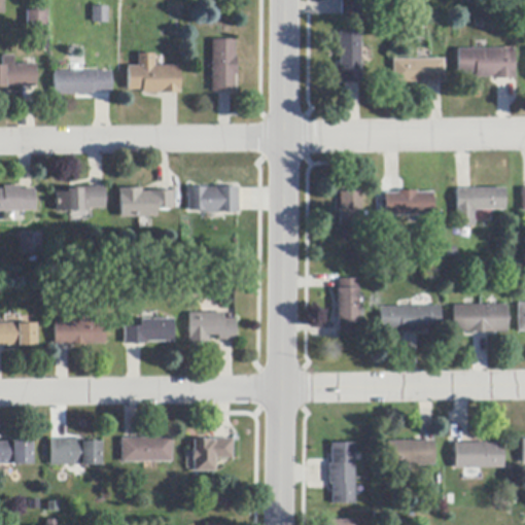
[(342,15),(342,13),(342,0),(361,0),(361,15),(342,15)]
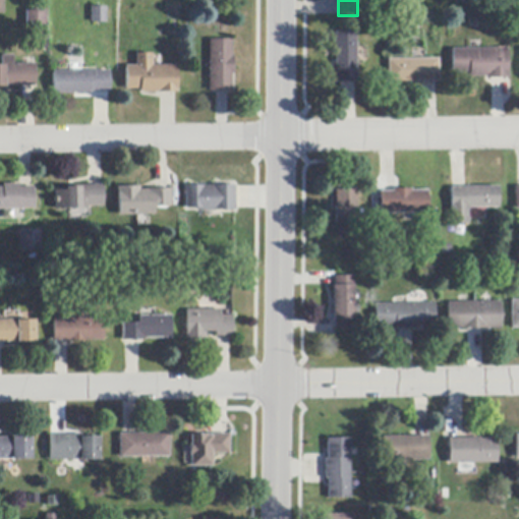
[(94,20),(94,5),(108,5),(108,20),(94,20)]
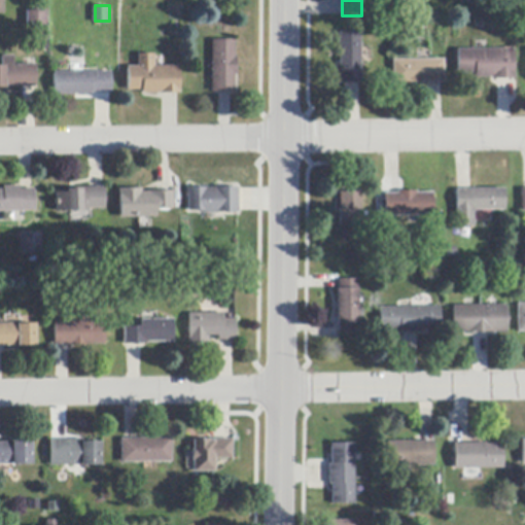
[(47,10),(47,41),(28,40),(29,9),(47,10)]
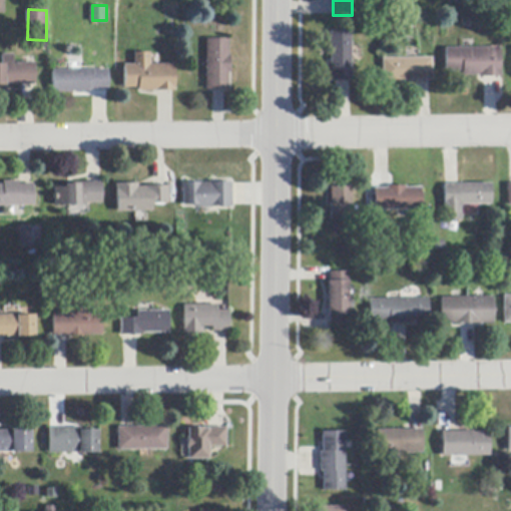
[(352,44),(353,55),(353,78),(351,78),(337,78),(333,78),(333,62),(332,62),(332,30),(352,30),(352,44)]
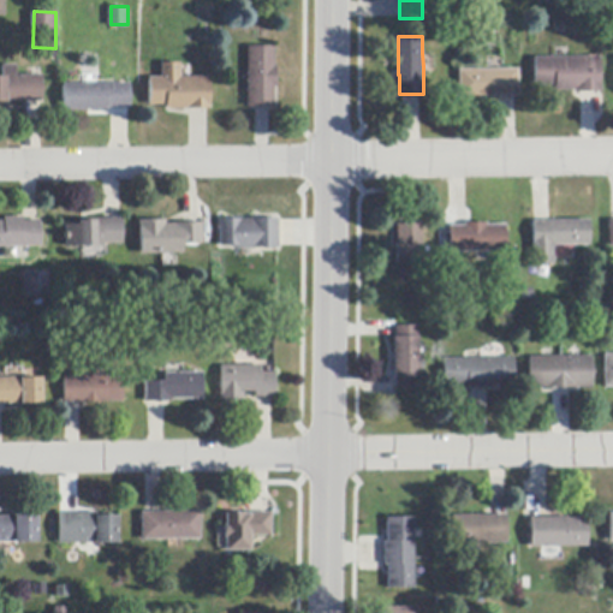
[(271,106),(257,106),(249,106),(250,45),(275,45),(275,65),(278,65),(278,87),(275,87),(275,106),(271,106)]
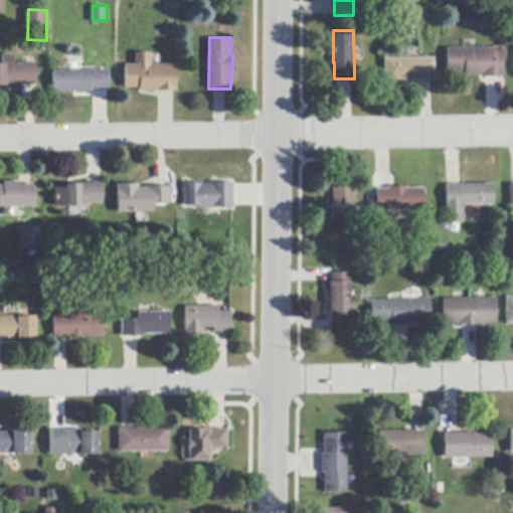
[(499,75),(488,75),(482,75),(482,74),(465,74),(465,70),(449,70),(448,46),(464,46),(476,46),(503,46),(503,75),(499,75)]
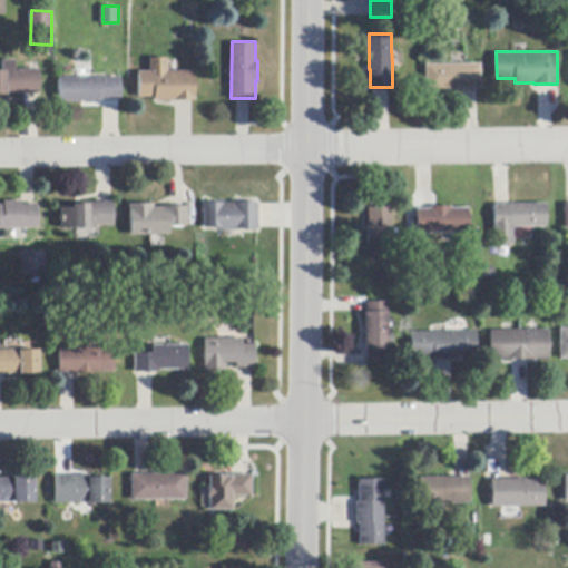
[(168,59),(168,70),(178,70),(195,70),(196,99),(193,99),(177,99),(175,99),(175,100),(156,100),(156,96),(139,97),(139,70),(152,70),(150,57),(168,57),(168,59)]
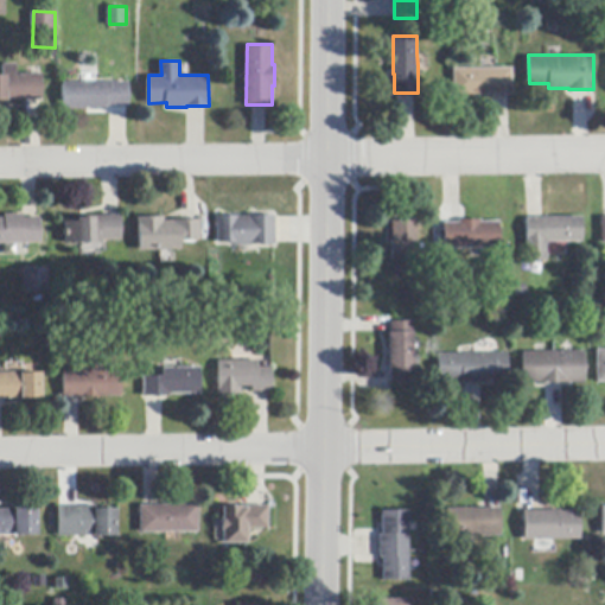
[(29,72),(42,72),(43,72),(43,99),(42,99),(26,99),(8,99),(8,100),(0,100),(0,75),(4,75),(4,63),(18,63),(18,72),(29,72)]
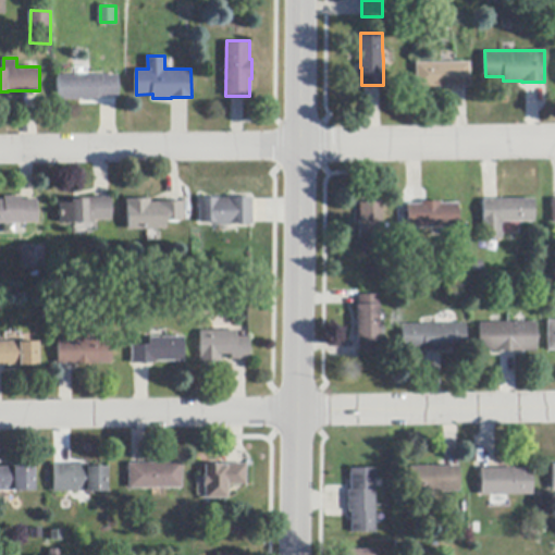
[(467,85),(455,86),(417,86),(417,62),(442,61),(454,61),(470,61),(470,85),(467,85)]
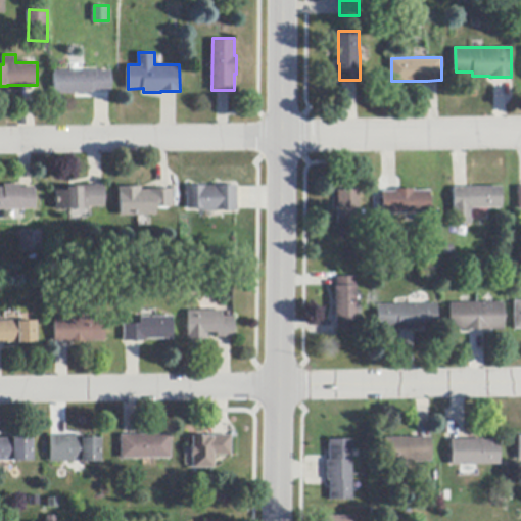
[(110,91),(96,91),(93,91),(93,92),(55,93),(55,70),(111,69),(112,91),(110,91)]
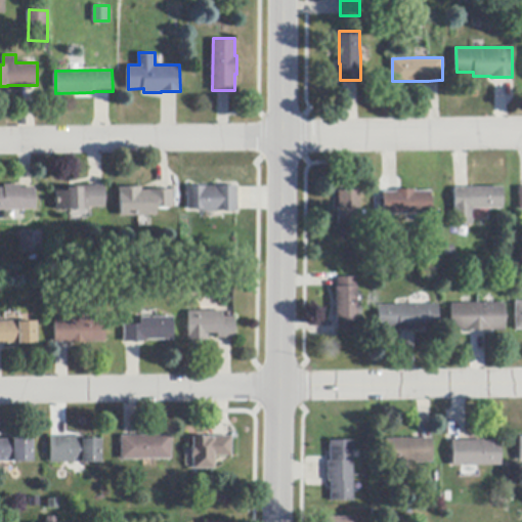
[(22,186),(33,186),(35,186),(35,209),(26,209),(5,209),(0,209),(0,186),(4,186),(4,183),(20,183),(20,186),(22,186)]
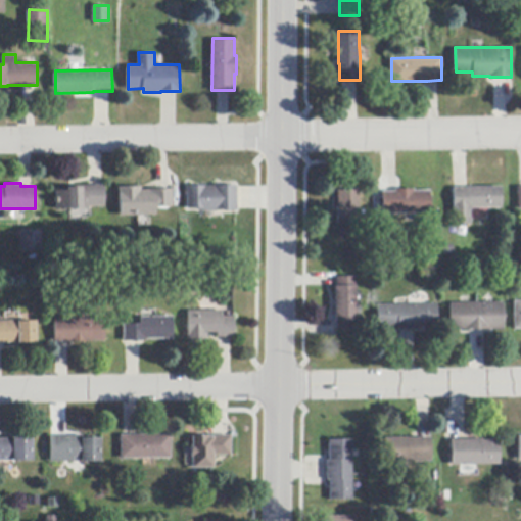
[(81,185),(90,185),(103,185),(105,185),(105,205),(87,205),(87,209),(81,209),(81,207),(56,208),(56,190),(66,190),(66,187),(81,187),(81,185)]
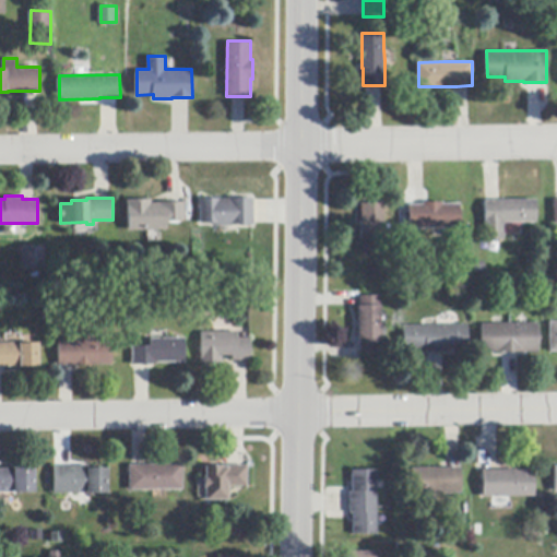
[(168,201),(185,201),(185,218),(185,220),(167,221),(167,228),(129,229),(128,206),(127,206),(127,199),(151,198),(151,202),(161,202),(161,201),(168,201)]
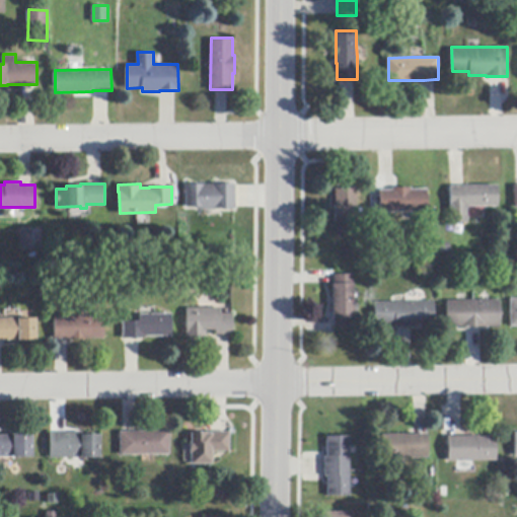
[(234,185),(234,206),(234,208),(223,208),(214,208),(214,209),(206,209),(201,209),(201,207),(187,207),(187,183),(204,183),(213,183),(234,183),(234,185)]
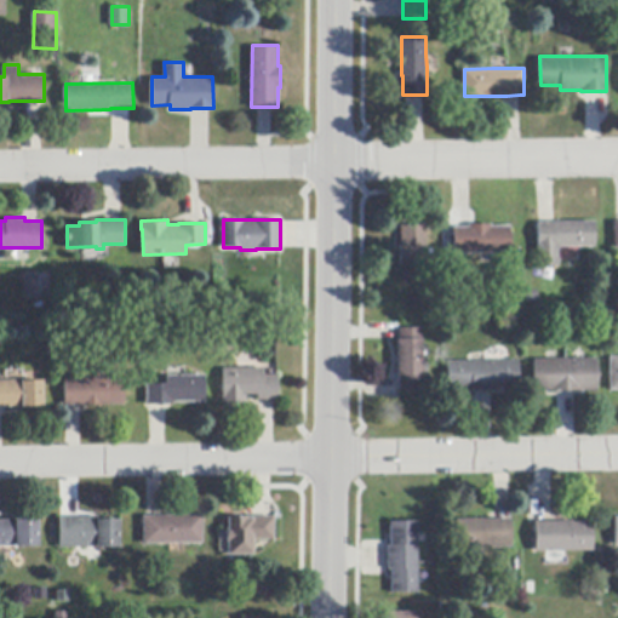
[(577,246),(566,246),(559,246),(560,265),(537,265),(537,245),(539,245),(538,221),(541,221),(555,221),(595,221),(596,245),(577,246)]
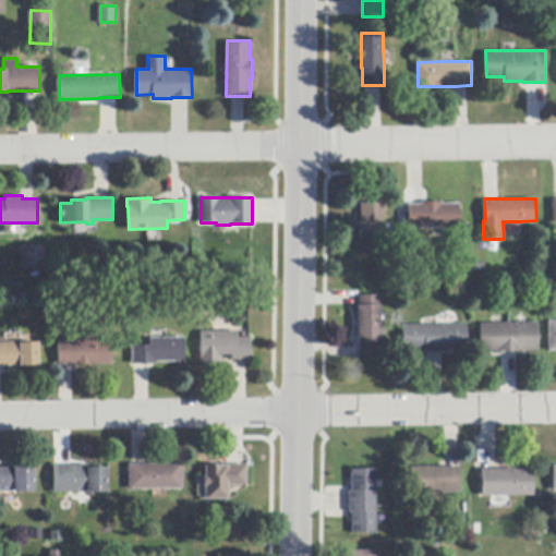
[(460,227),(444,227),(433,227),(409,227),(409,204),(410,204),(422,204),(422,201),(424,201),(442,201),(442,204),(460,203),(460,227)]
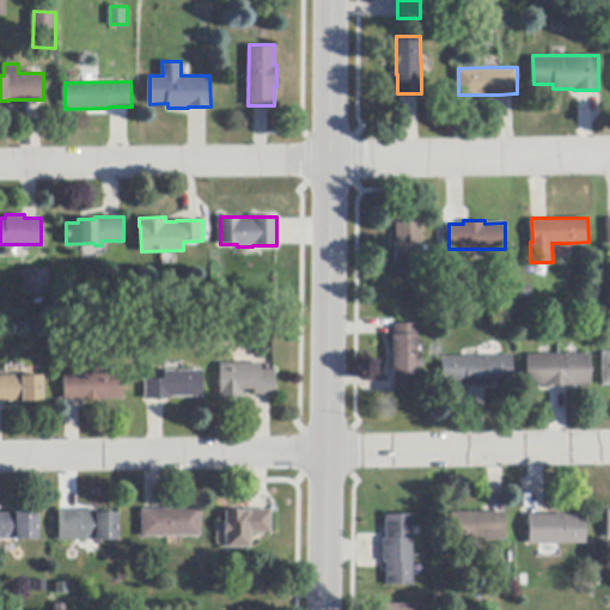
[(400,221),(413,221),(420,221),(421,279),(397,280),(397,261),(395,261),(395,239),(396,239),(396,223),(400,221)]
